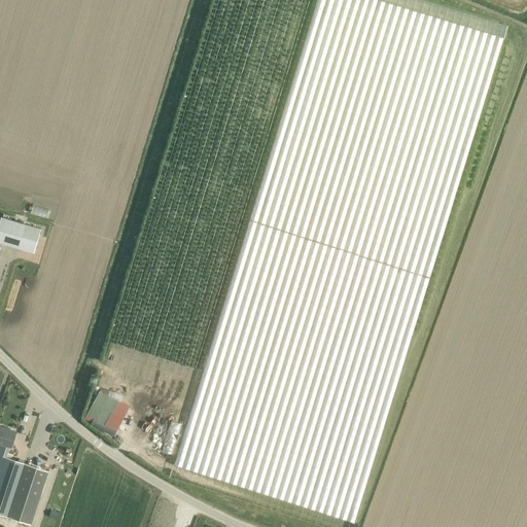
[(46,217),(49,209),(32,204),(30,212),(46,217)]
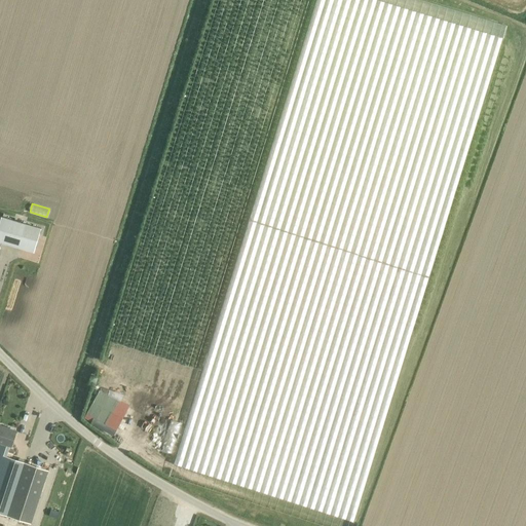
[(0,251),(2,242),(35,253),(42,228),(2,217),(0,223),(0,251)]
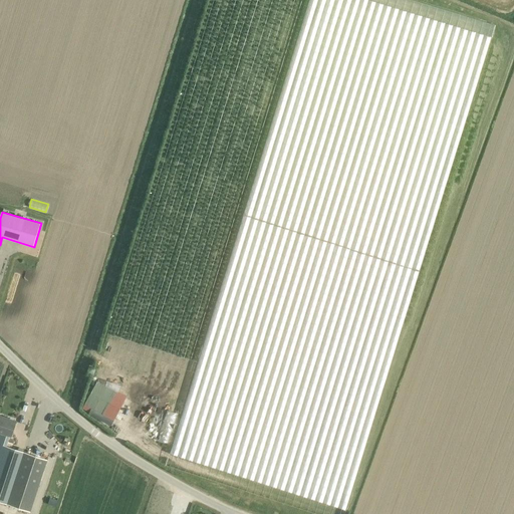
[(104,413),(114,418),(122,402),(111,396),(113,392),(97,382),(86,404),(103,413),(104,413)]
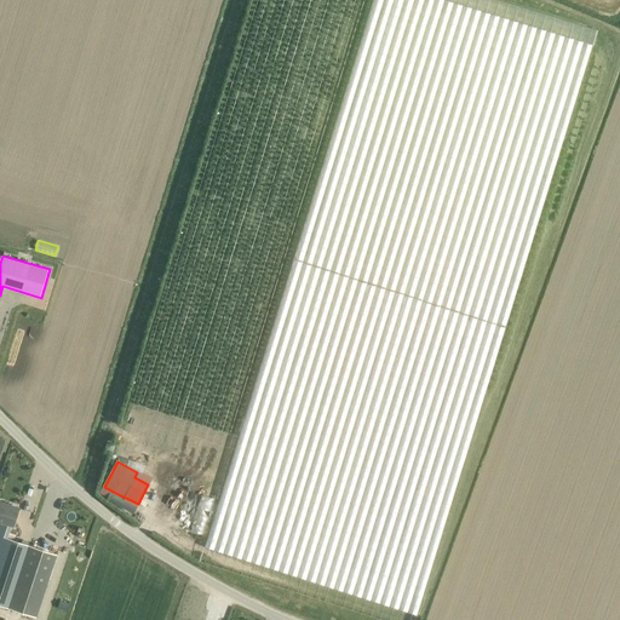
[(204,500),(206,488),(171,481),(168,494),(204,500)]
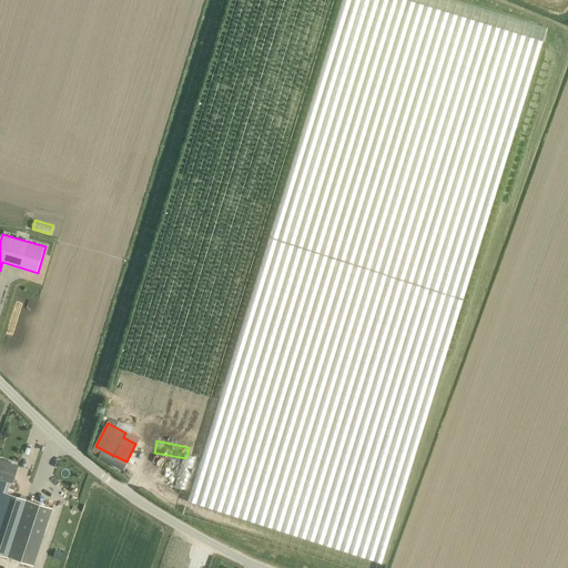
[(11,483),(17,466),(0,459),(0,478),(1,479),(0,483),(0,554),(33,565),(52,508),(7,494),(10,482),(11,483)]
